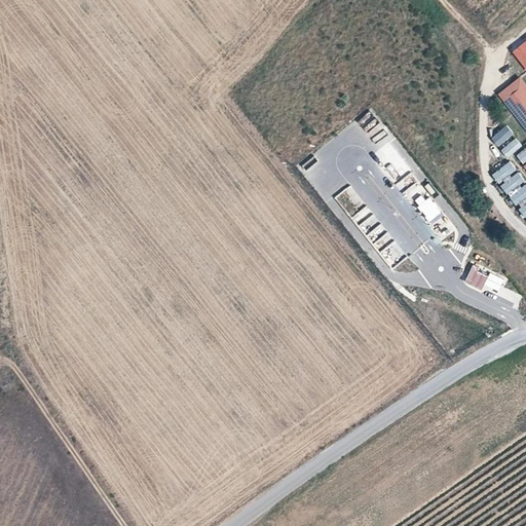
[(525,42),(515,51),(525,67),(525,42)]
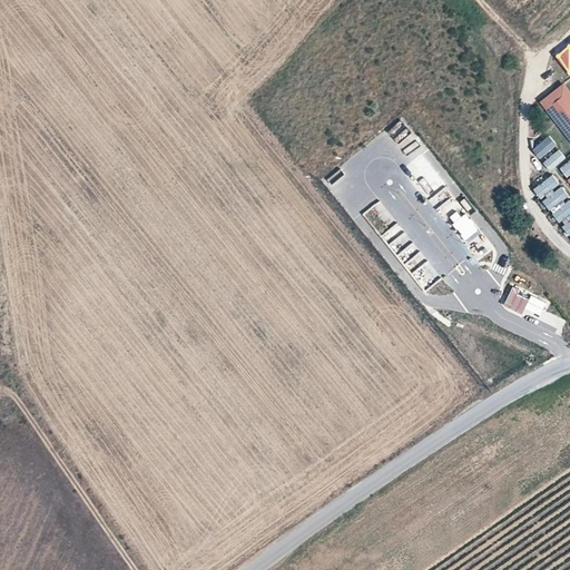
[(569,87),(567,84),(543,101),(569,136),(569,87)]
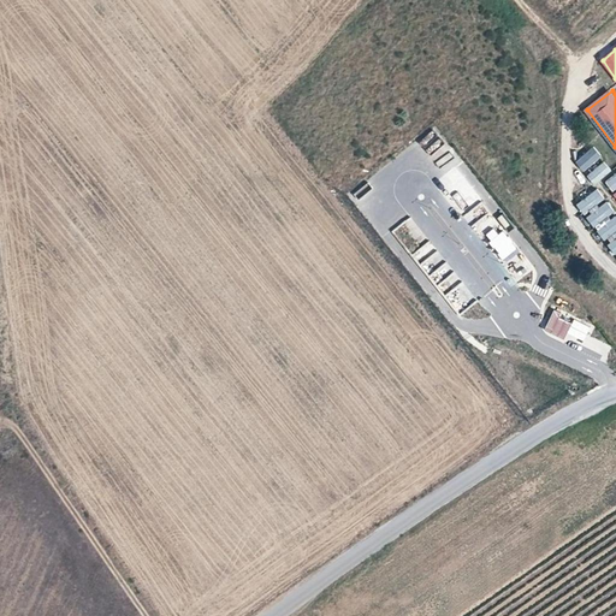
[(584,173),(603,159),(596,148),(575,163),(584,173)]
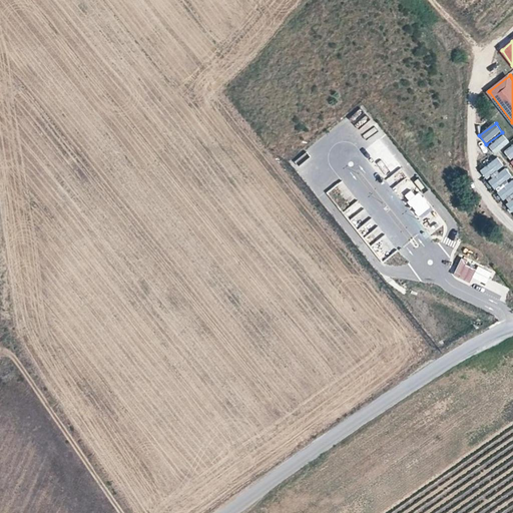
[(502,134),(489,147),(497,155),(510,143),(502,134)]
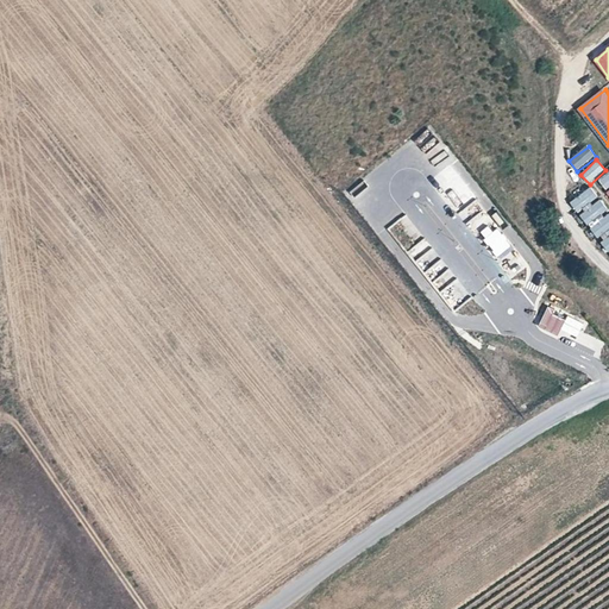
[(608,173),(598,181),(607,192),(608,189),(608,173)]
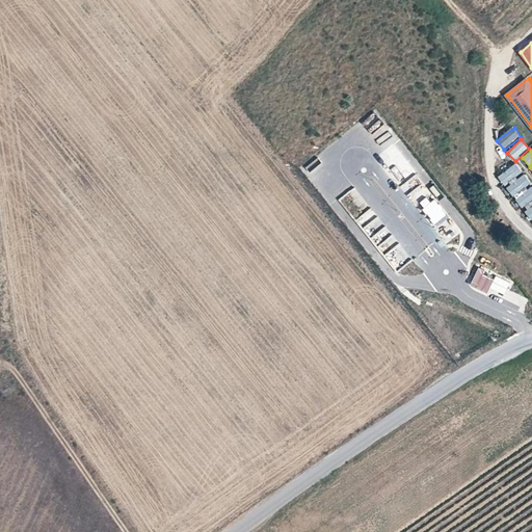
[(531,219),(531,186),(511,159),(496,171),(524,209),(524,210),(531,220),(531,219)]
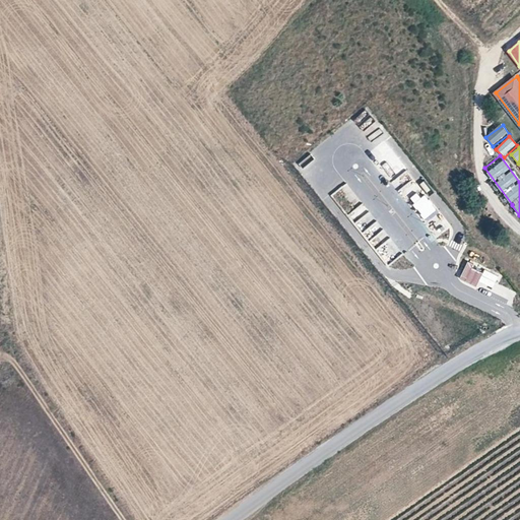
[(409,171),(392,182),(397,190),(400,188),(435,240),(449,230),(409,171)]
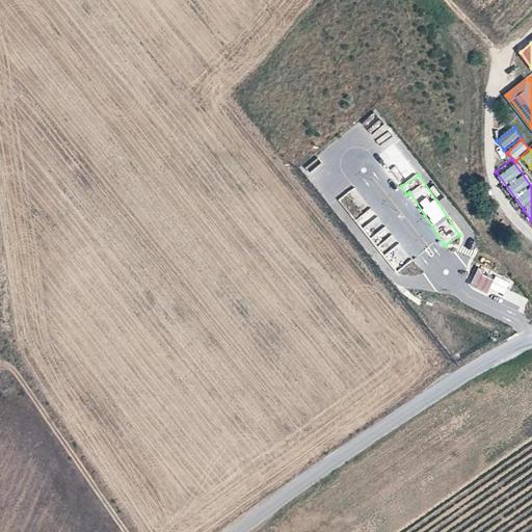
[(497,273),(480,265),(471,282),(487,290),(497,273)]
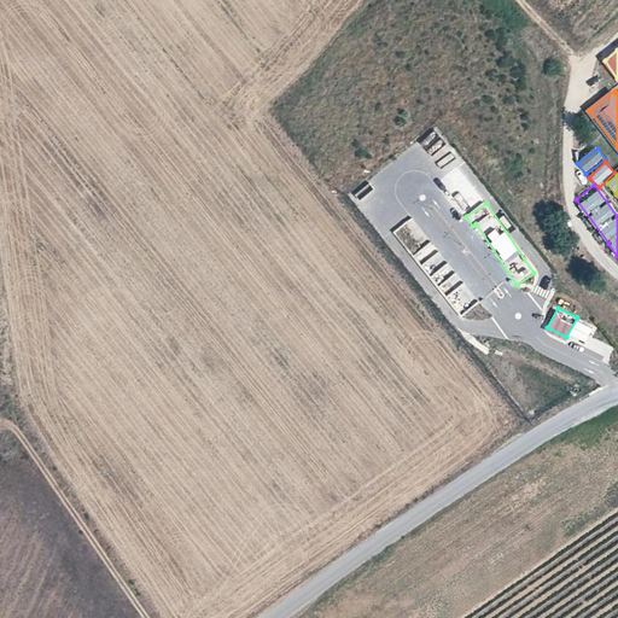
All buildings are outlined.
